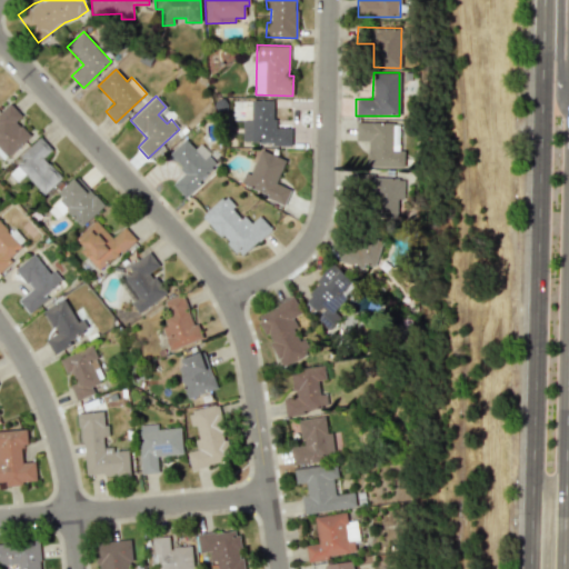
[(290,145),(291,128),(273,128),(275,100),(251,100),(250,119),(242,119),(241,142),(290,145)]
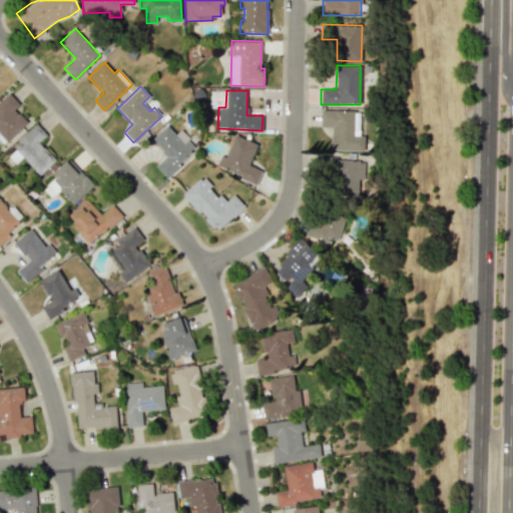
[(27,122),(14,108),(19,104),(9,93),(0,100),(0,135),(6,142),(27,122)]
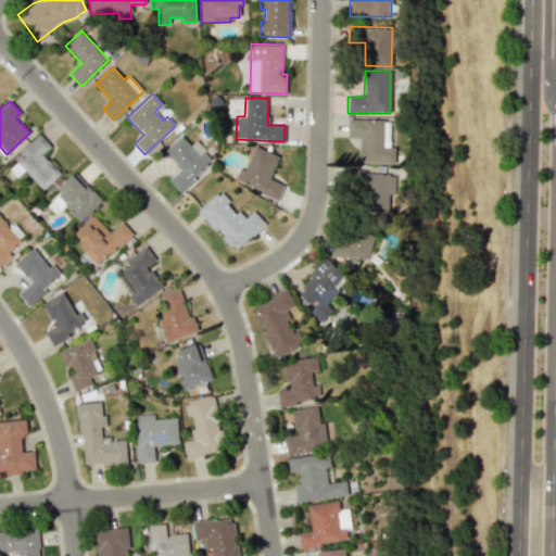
[(358,162),(395,163),(395,147),(383,147),(383,129),(386,129),(386,121),(348,119),(348,137),(359,138),(358,162)]
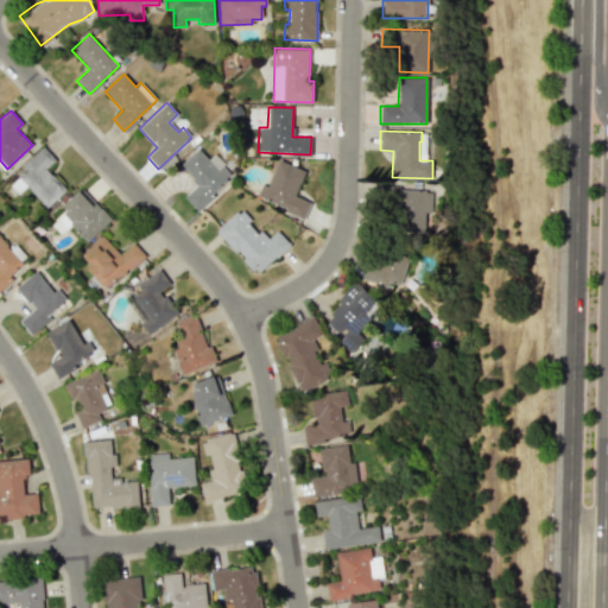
[(46,168),(56,160),(43,146),(20,166),(25,171),(10,185),(18,194),(26,187),(46,208),(67,190),(46,168)]
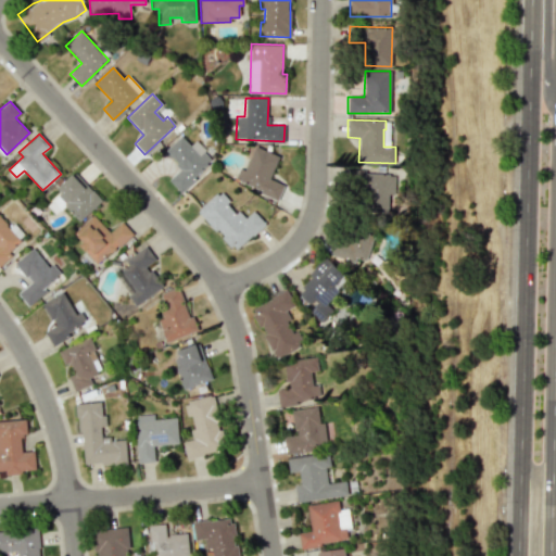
[(194,141),(190,146),(180,136),(165,151),(180,168),(168,179),(180,192),(213,162),(194,141)]
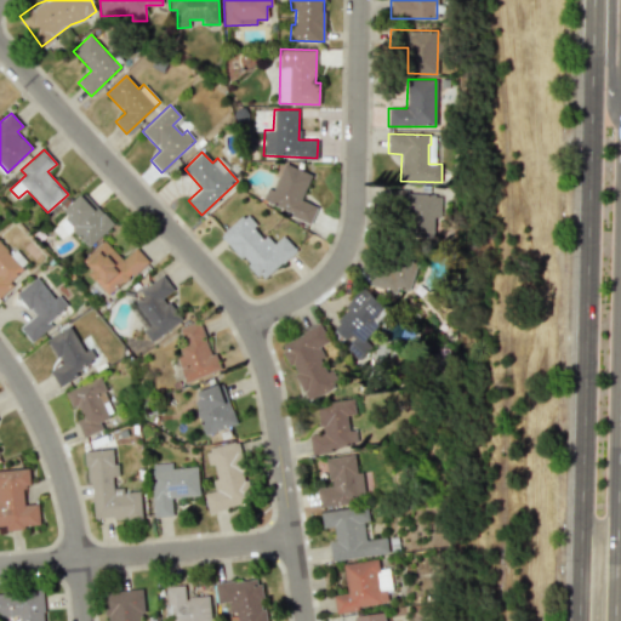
[(312,221),(318,206),(301,200),(312,175),(284,163),(273,191),(267,188),(261,201),(312,221)]
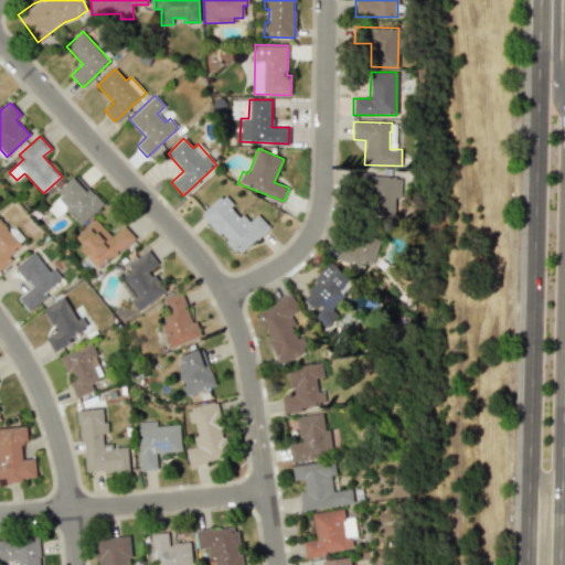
[(81,225),(104,204),(75,174),(57,192),(62,196),(49,209),(56,217),(65,209),(81,225)]
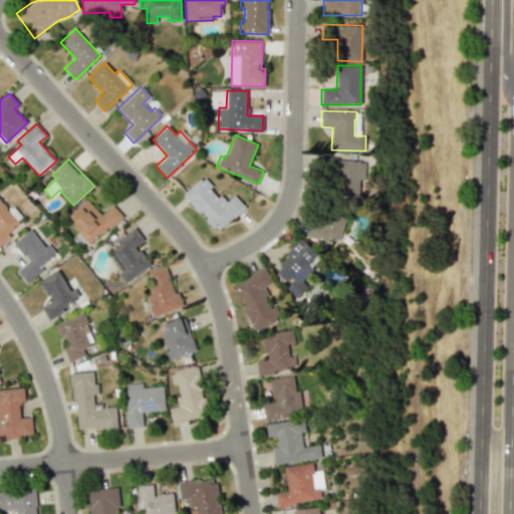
[(364,160),(322,160),(322,177),(335,177),(335,196),(358,197),(358,177),(364,177),(364,160)]
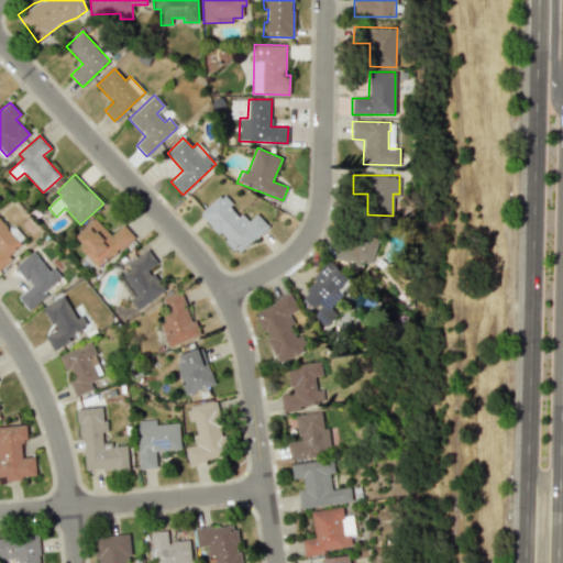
[(256,213),(247,222),(221,194),(200,213),(239,254),(268,227),(256,213)]
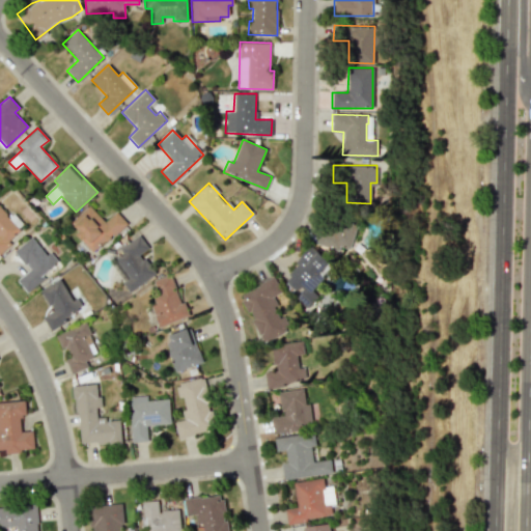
[(94,252),(126,223),(115,212),(105,222),(89,205),(68,224),(94,252)]
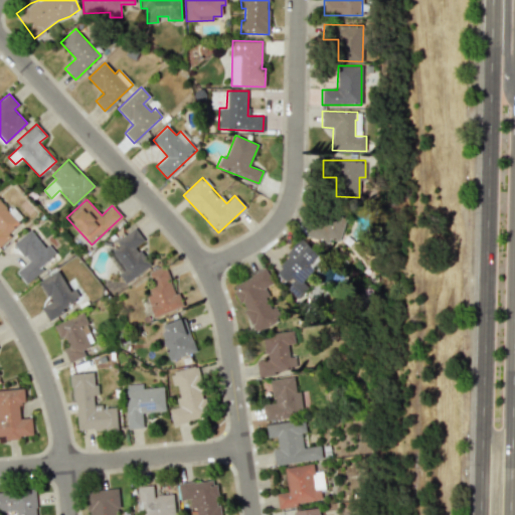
[(338,244),(346,216),(314,207),(306,235),(338,244)]
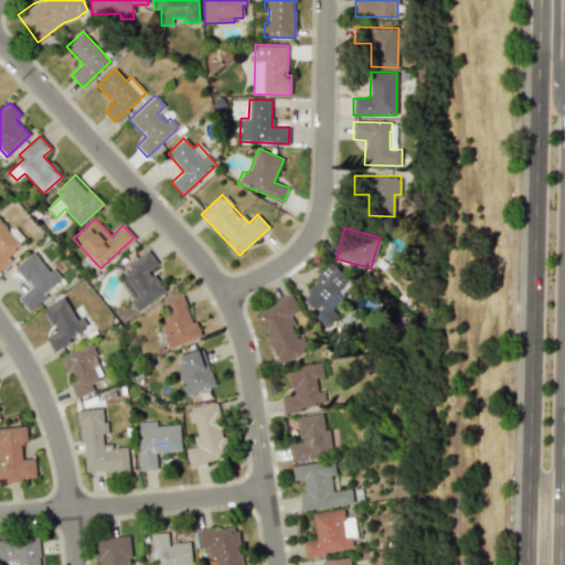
[(127,264),(131,269),(117,278),(138,310),(164,292),(150,269),(158,264),(148,251),(127,264)]
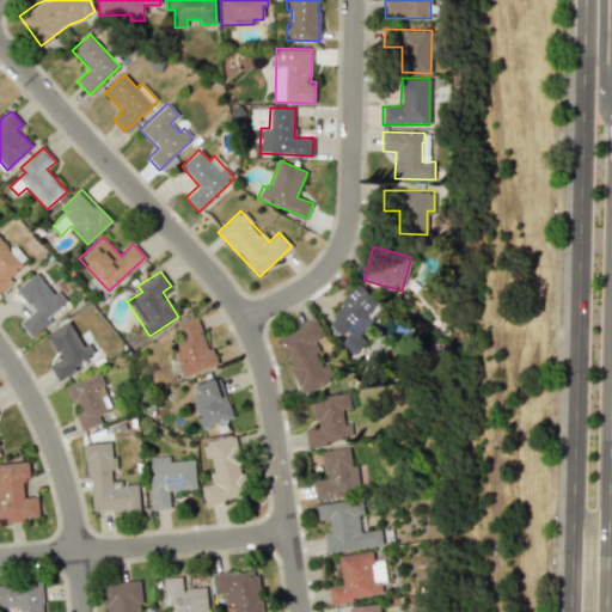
[(30,336),(68,304),(57,291),(54,294),(36,273),(16,289),(34,311),(19,323),(30,336)]
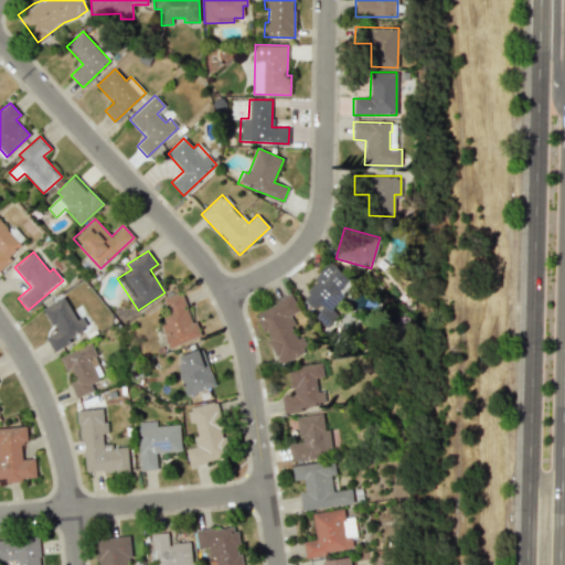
[(351,281),(326,265),(302,299),(320,310),(316,317),(329,326),(338,310),(334,308),(351,281)]
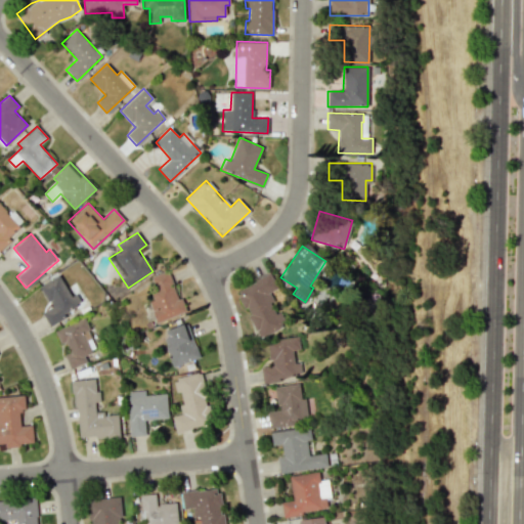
[(157,322),(184,312),(169,270),(148,277),(157,299),(148,302),(157,322)]
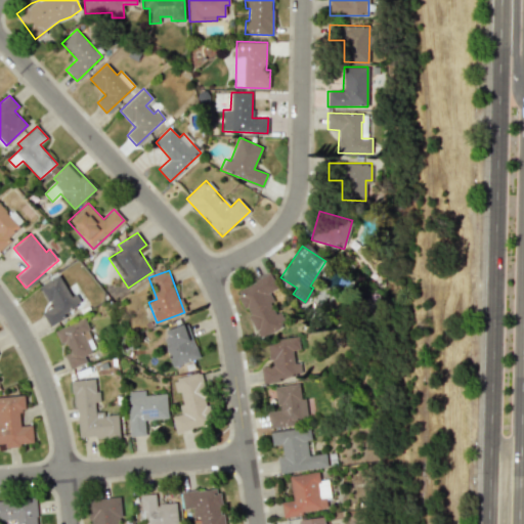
[(258,338),(285,325),(269,293),(278,289),(271,273),(236,290),(258,338)]
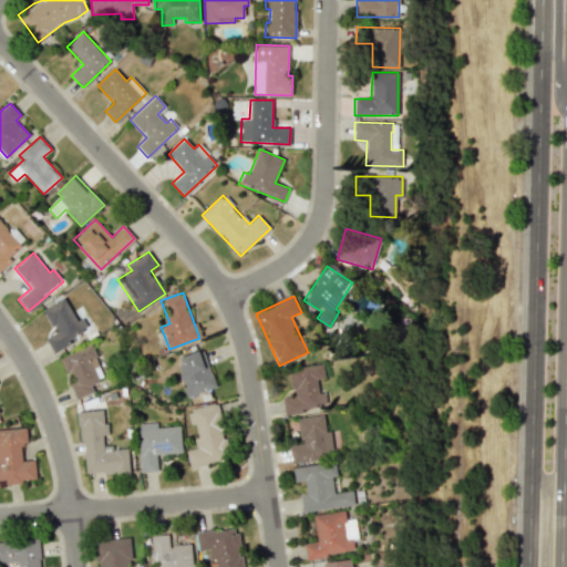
[(53,351),(90,331),(82,317),(76,320),(64,298),(43,309),(55,333),(45,338),(53,351)]
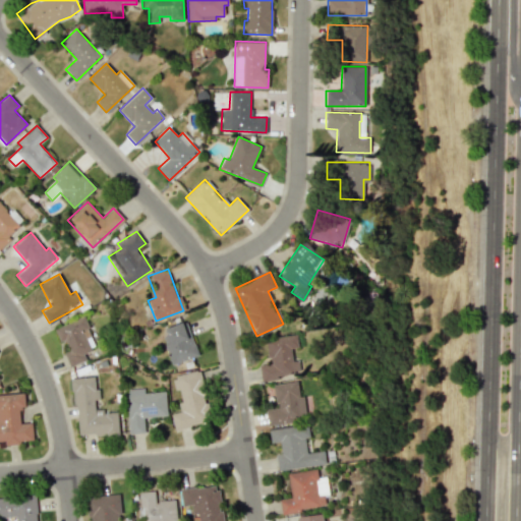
[(55,327),(60,342),(66,340),(69,351),(64,352),(69,366),(87,360),(83,351),(95,348),(84,317),(55,327)]
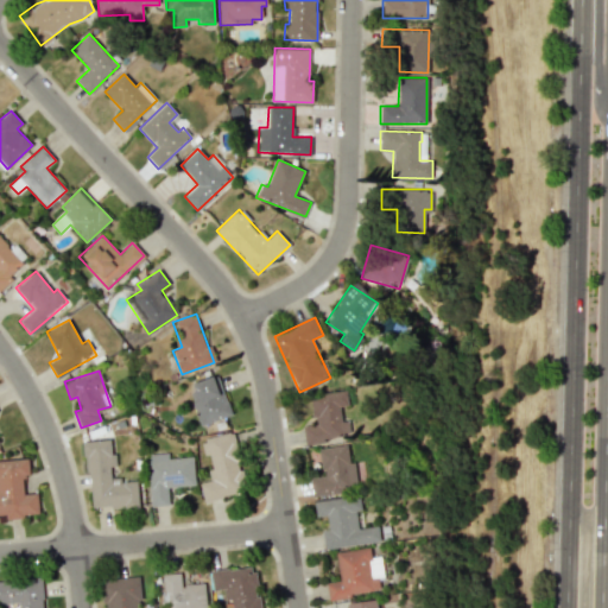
[(229,417),(219,375),(194,381),(196,391),(191,392),(198,424),(229,417)]
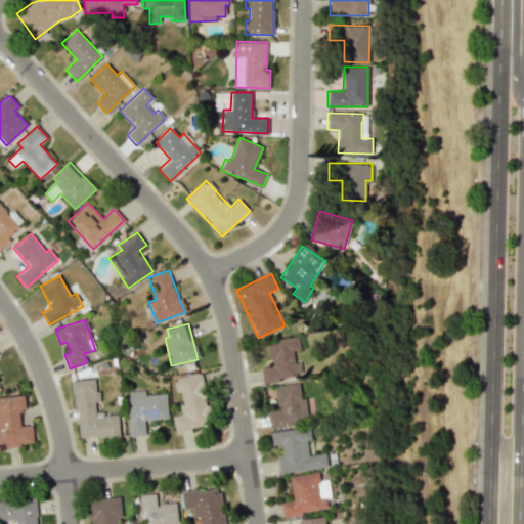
[(261,367),(263,382),(303,376),(301,361),(295,362),(293,350),(300,349),(298,336),(267,341),(271,365),(261,367)]
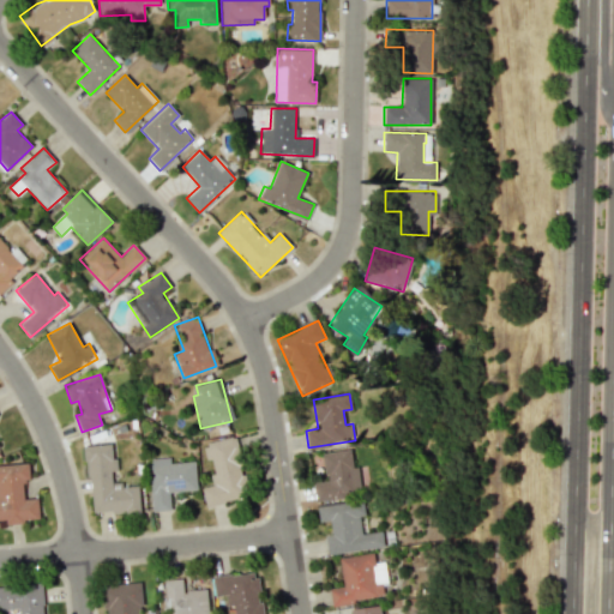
[(205,506),(248,497),(235,437),(203,444),(206,461),(211,459),(215,474),(210,475),(212,486),(202,488),(205,506)]
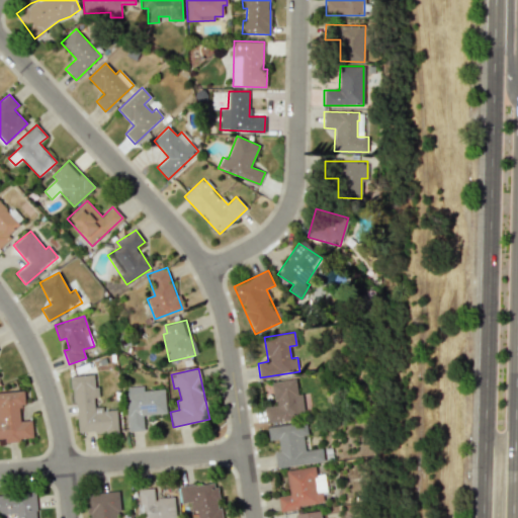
[(118,431),(117,408),(95,410),(94,398),(97,398),(96,374),(73,375),(76,433),(118,431)]
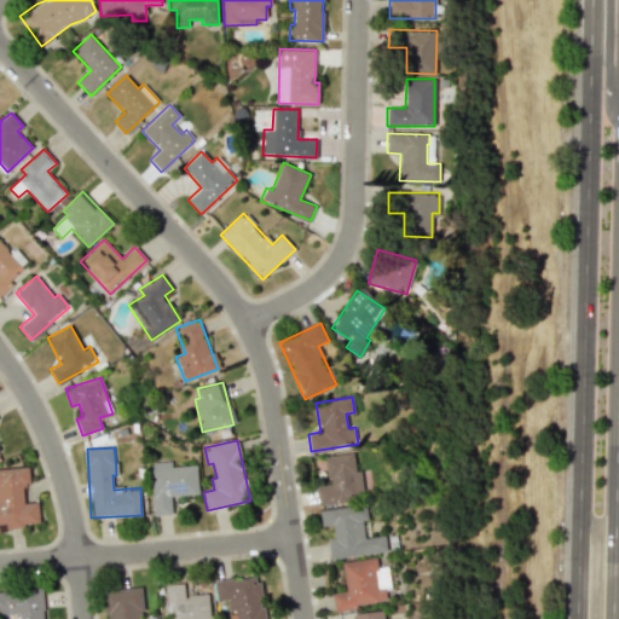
[(325,456),(329,485),(316,486),(318,504),(363,498),(357,452),(325,456)]
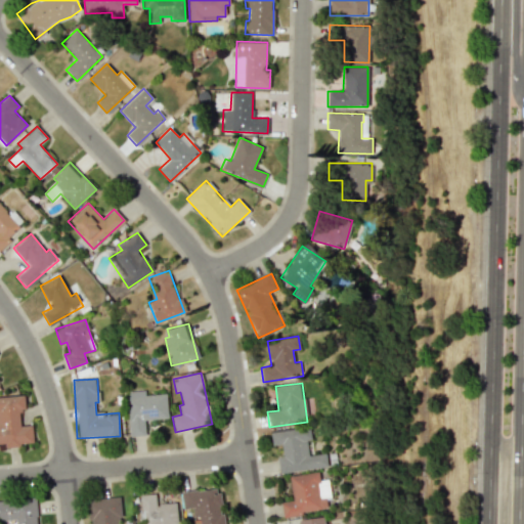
[(167,394),(145,395),(144,390),(128,391),(130,436),(146,435),(145,420),(168,419),(167,394)]
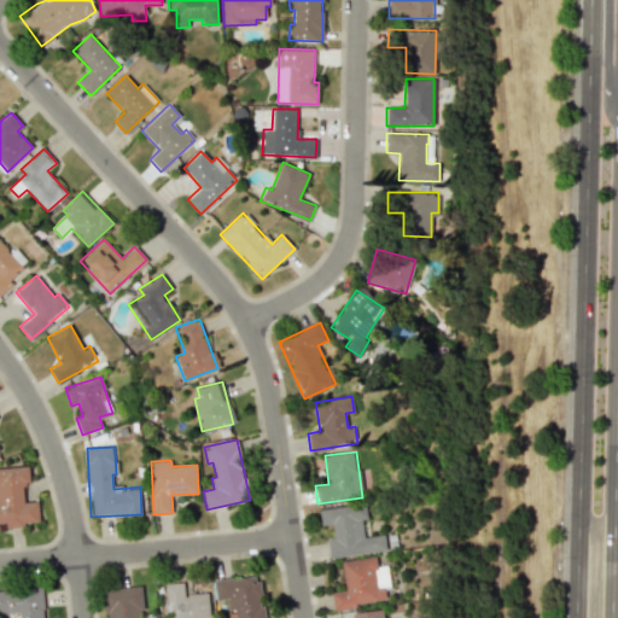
[(0,525),(39,524),(38,501),(24,502),(23,483),(30,483),(29,466),(0,467),(0,525)]
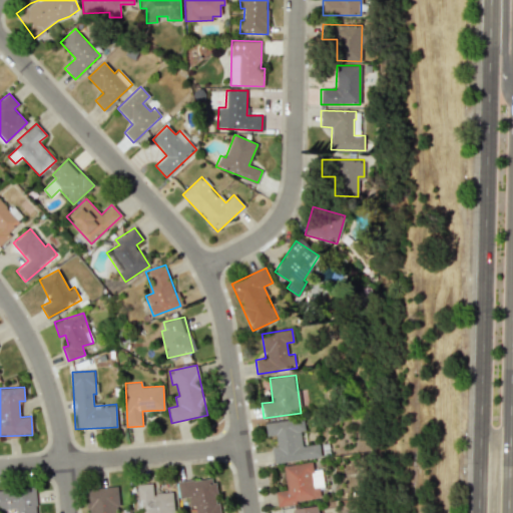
[(274,463),(321,457),(319,444),(302,446),(301,431),(305,431),(304,418),(265,423),(267,436),(276,435),(277,446),(272,447),(274,463)]
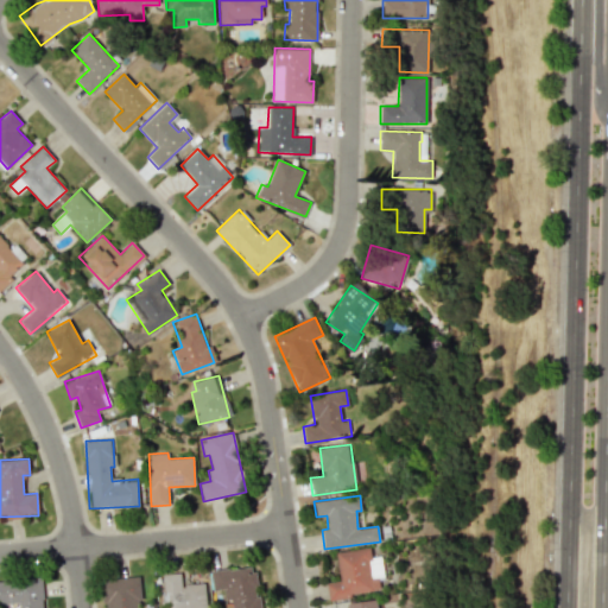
[(340,581),(327,583),(329,599),(380,591),(378,577),(384,576),(380,556),(371,557),(369,548),(336,552),(340,581)]
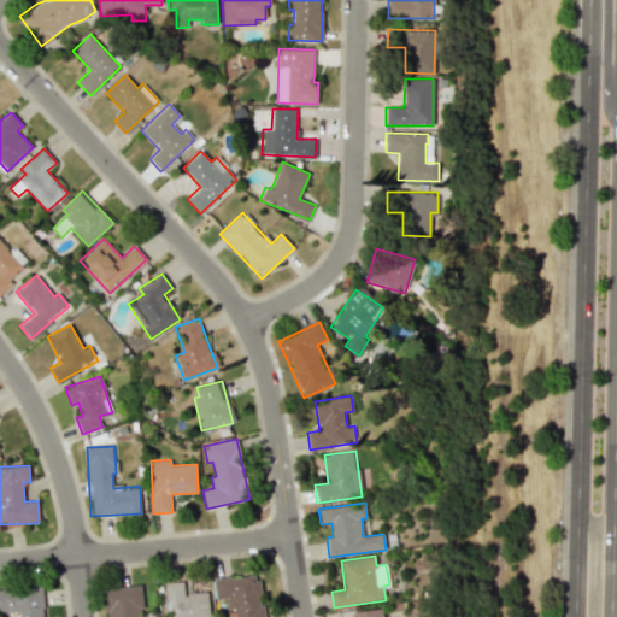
[(213,580),(216,599),(227,598),(228,609),(235,607),(235,616),(263,616),(260,575),(213,580)]
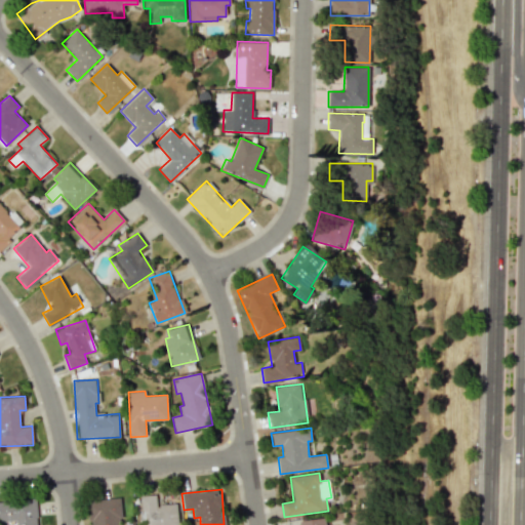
[(177,524),(177,503),(156,505),(156,495),(140,495),(142,524),(177,524)]
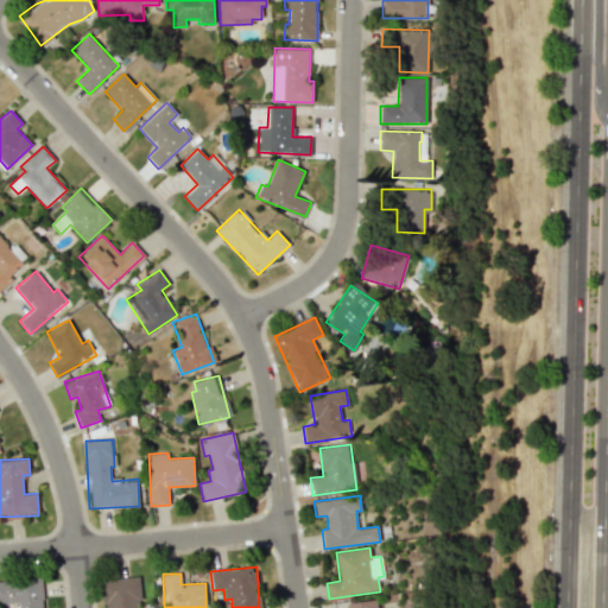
[(103,578),(103,607),(140,607),(139,577),(103,578)]
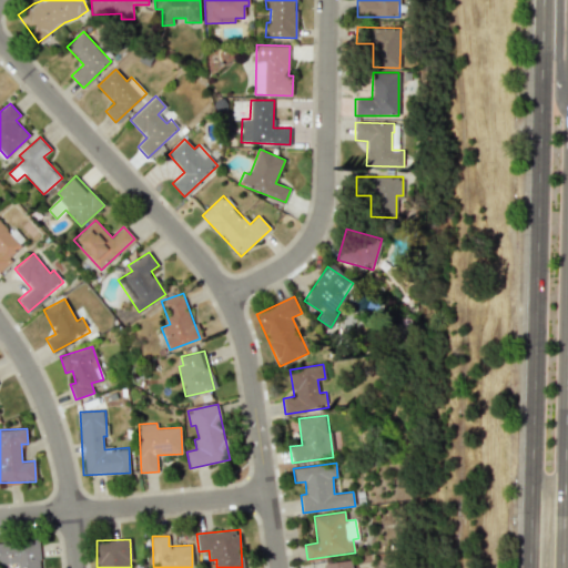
[(40,567),(39,540),(0,541),(0,564),(18,564),(18,567),(40,567)]
